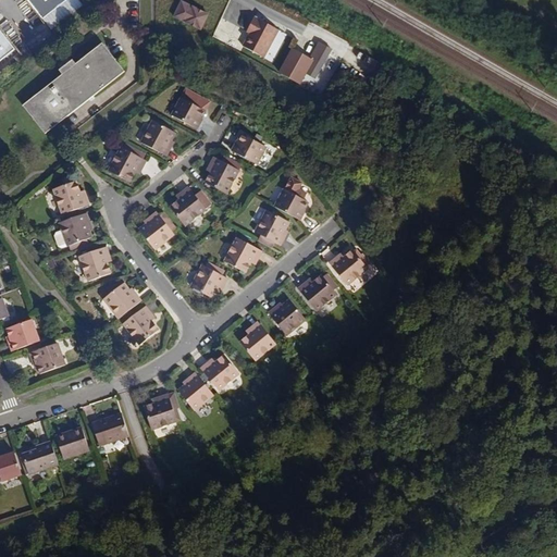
[(27,0),(41,19),(63,0),(27,0)]
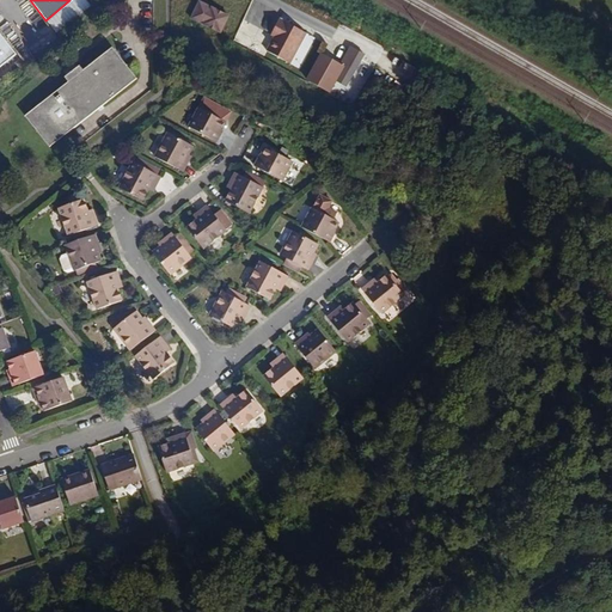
[(230,16),(201,1),(193,18),(221,32),(230,16)]
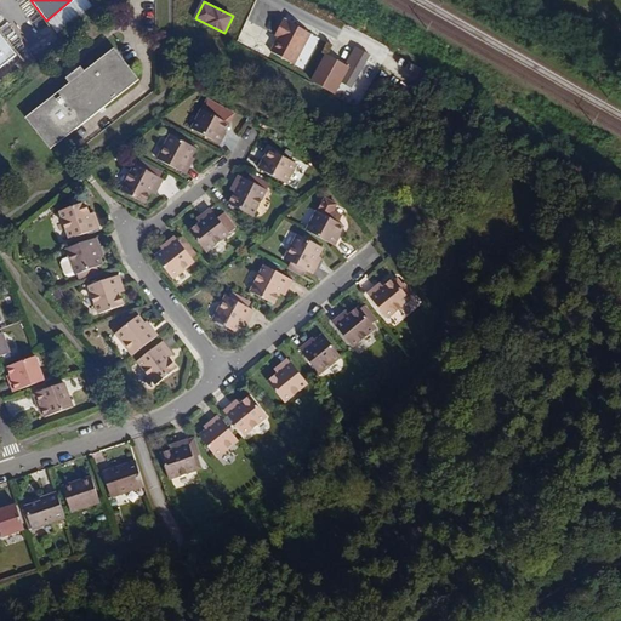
[(313,35),(286,20),(277,35),(280,38),(272,52),(295,66),(313,35)]
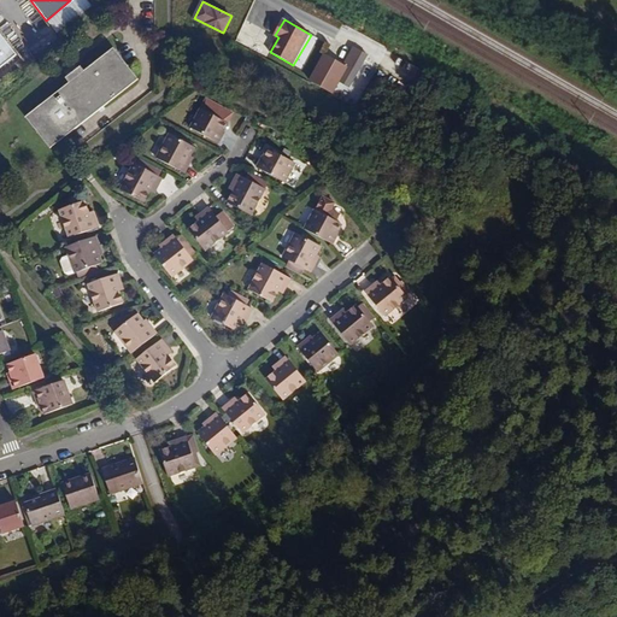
[(0,34),(0,65),(16,53),(0,34)]
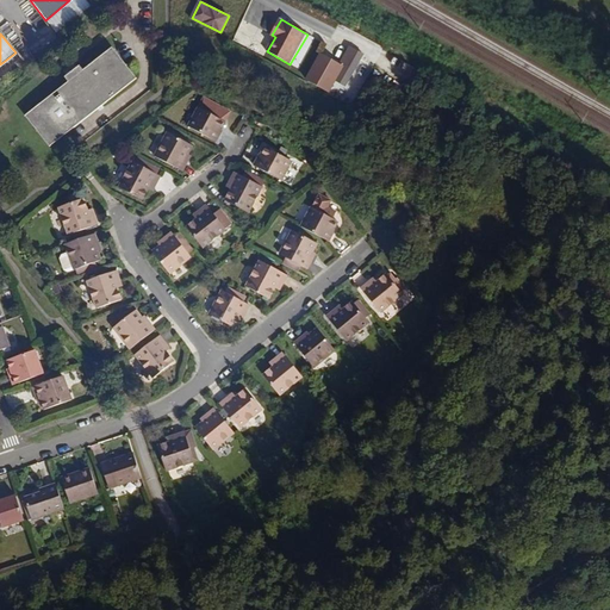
[(67,80),(24,114),(49,145),(136,76),(111,45),(81,68),(78,64),(64,75),(67,80)]
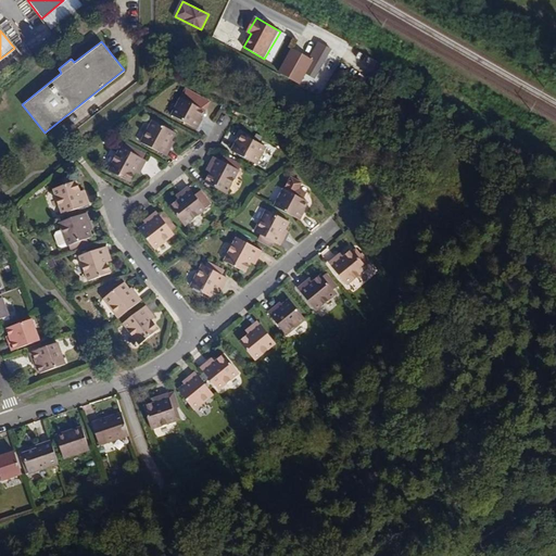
[(319,43),(311,60),(315,62),(307,76),(316,80),(333,51),(319,43)]
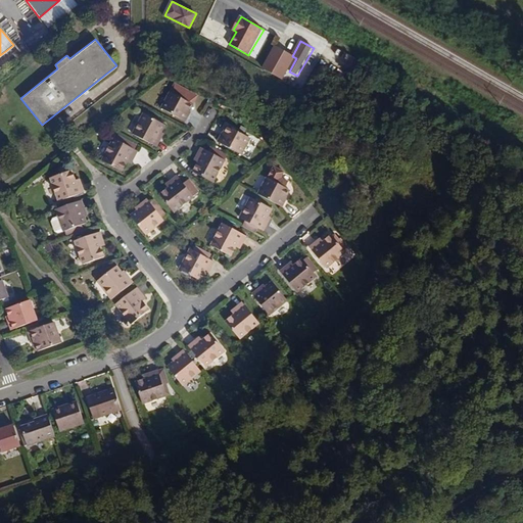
[(292,56),(276,47),(263,70),(283,82),(289,72),(296,58),(292,56)]
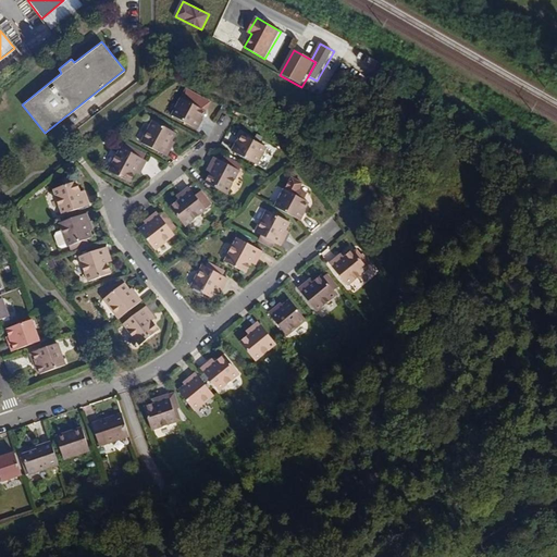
[(206,111),(182,98),(172,115),(197,130),(201,122),(200,121),(206,111)]
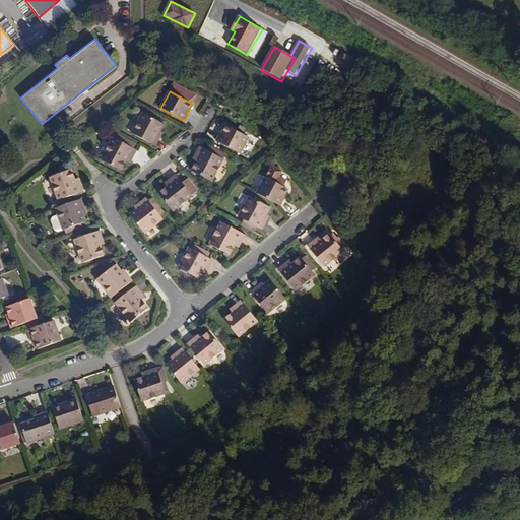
[(165,124),(144,113),(132,133),(156,146),(160,137),(158,136),(160,131),(165,124)]
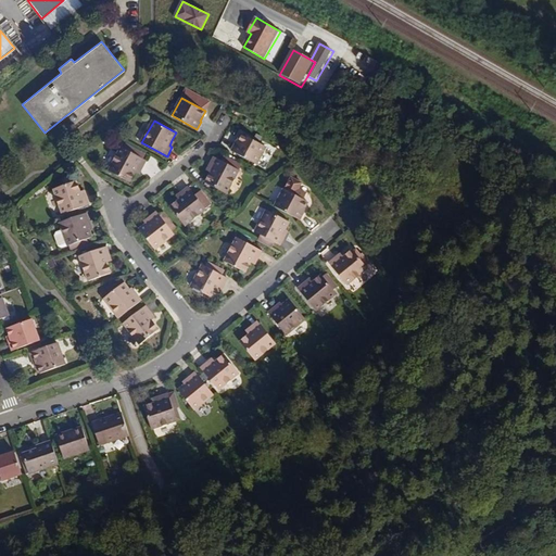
[(267,147),(243,134),(238,143),(237,142),(232,150),(257,164),(267,147)]
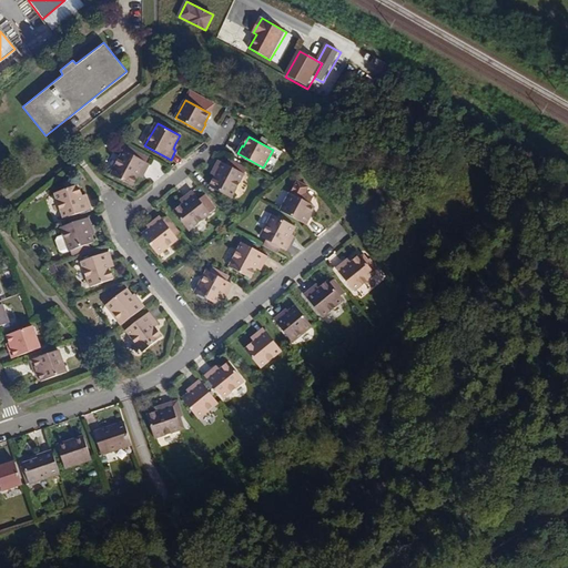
[(128,151),(125,150),(111,174),(132,186),(139,176),(141,171),(145,173),(151,165),(148,163),(139,158),(141,153),(130,148),(128,151)]
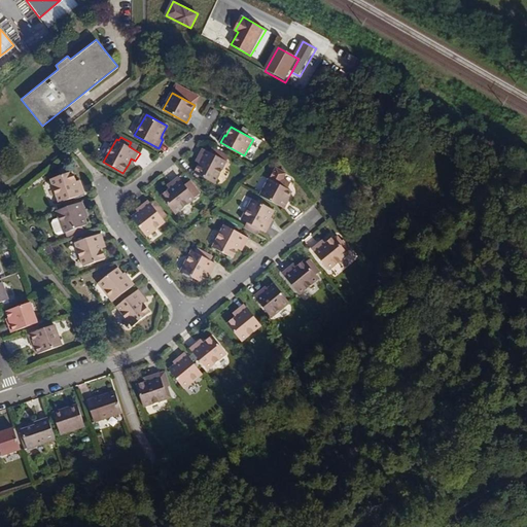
[(139,147),(131,142),(129,146),(137,151),(139,147)]
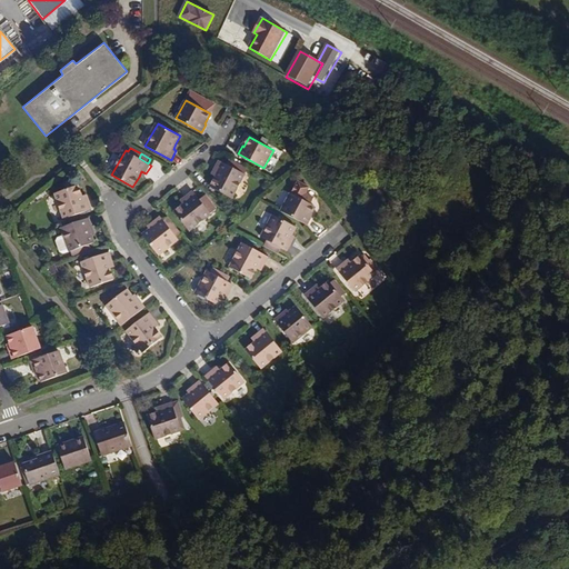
[(222,160),(218,169),(222,172),(219,177),(213,187),(235,199),(248,175),(222,160)]
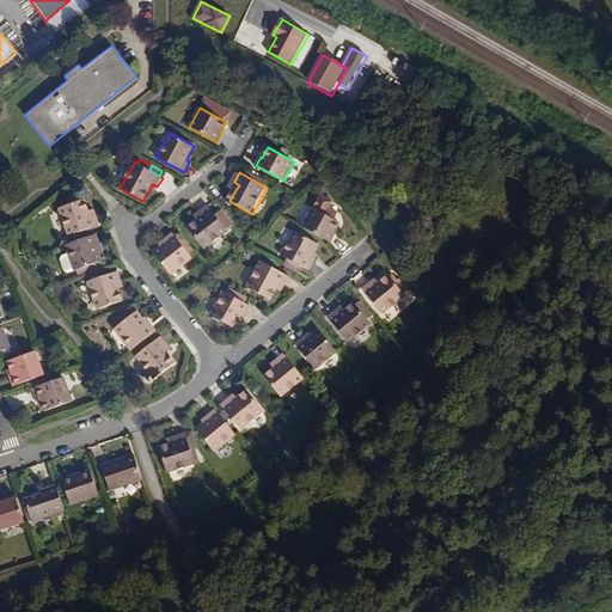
[(90,215),(89,210),(84,199),(81,193),(71,196),(73,202),(60,207),(69,236),(99,225),(96,214),(90,215)]
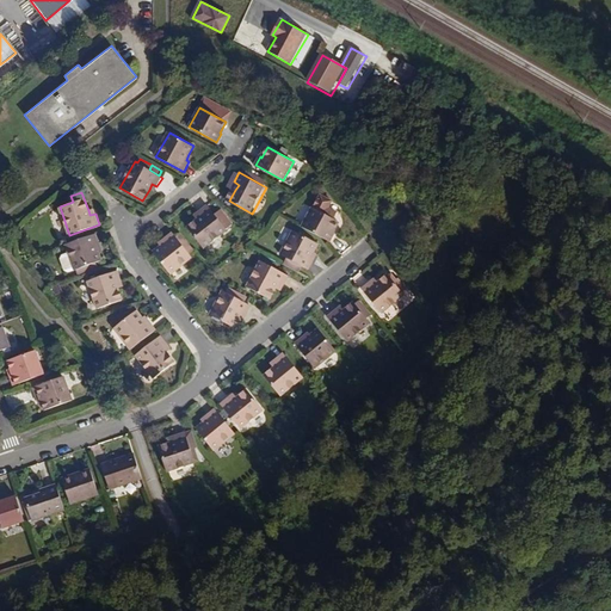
[(320,192),(313,207),(334,218),(338,211),(331,208),(334,199),(320,192)]
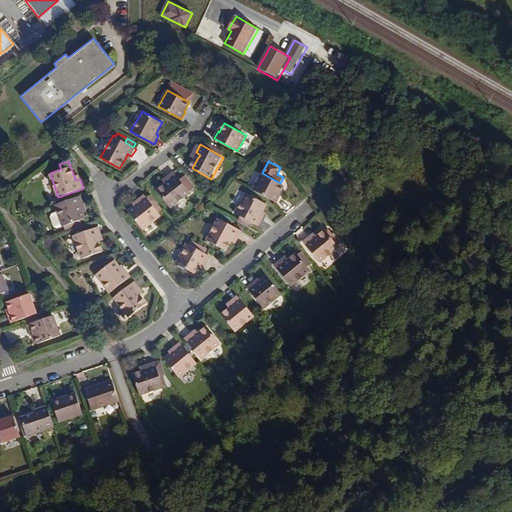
[(159,191),(172,207),(191,192),(196,189),(188,179),(183,183),(175,172),(168,178),(170,182),(167,184),(159,191)]
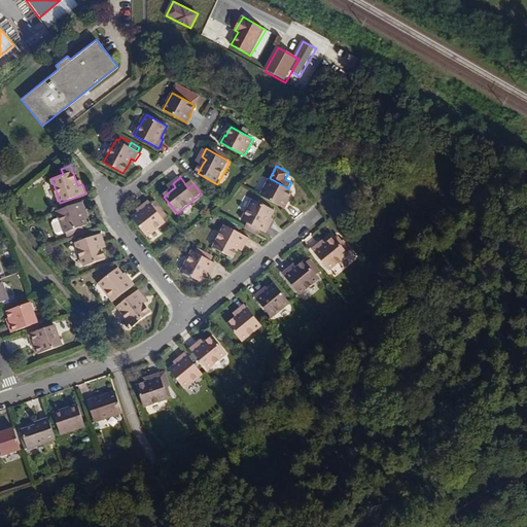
[(260,196),(285,208),(288,201),(287,200),(292,190),(288,188),(270,178),(260,196)]
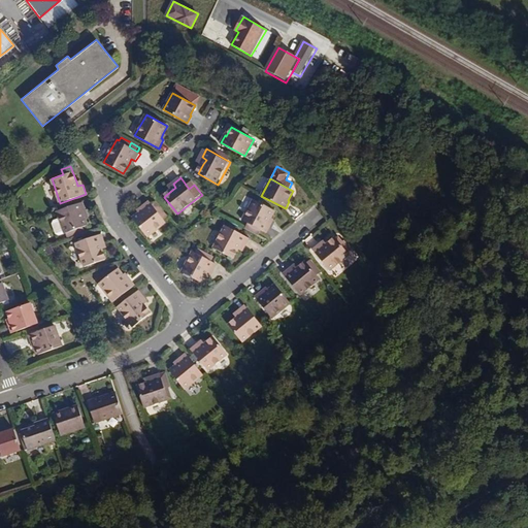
[(275,209),(254,199),(242,220),(267,232),(272,223),(269,222),(271,217),(275,209)]
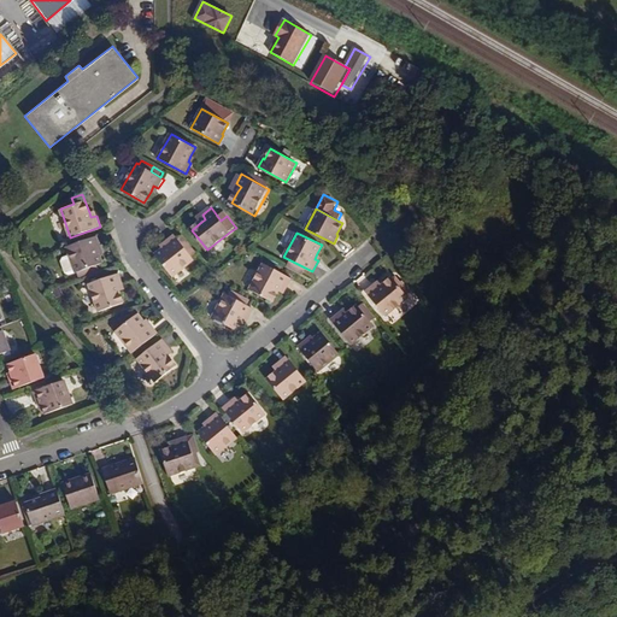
[(98,235),(66,247),(70,254),(63,257),(62,260),(65,272),(69,274),(77,271),(78,276),(98,269),(97,264),(103,263),(99,254),(97,248),(101,247),(98,235)]
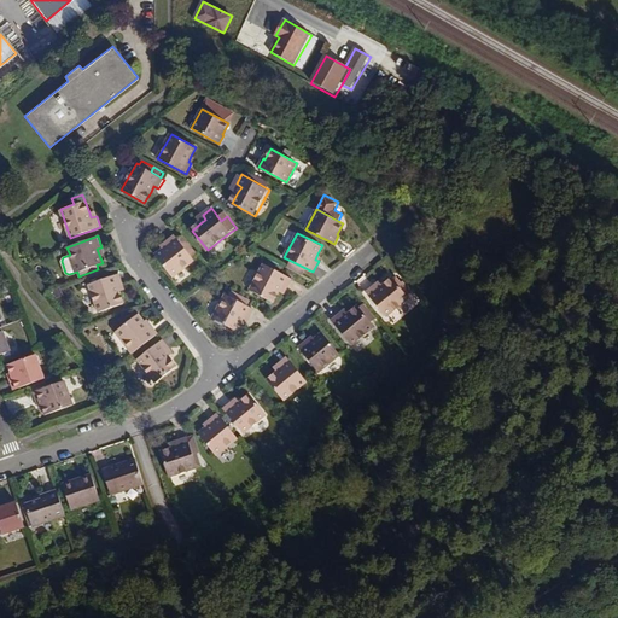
[(179,240),(175,235),(167,242),(169,245),(164,249),(157,255),(174,277),(196,260),(192,256),(197,254),(187,242),(182,244),(179,240)]
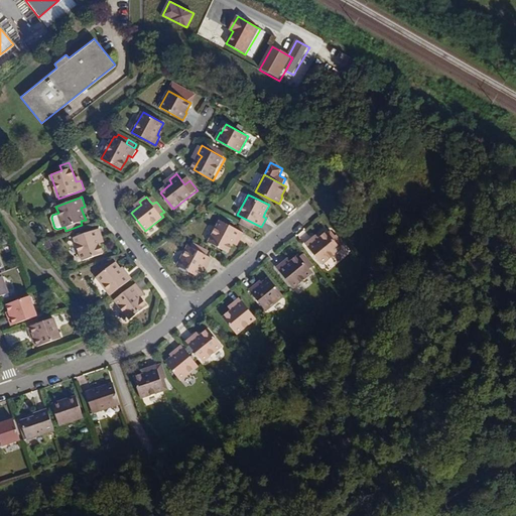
[(228,251),(232,242),(235,238),(239,240),(243,232),(220,220),(209,242),(228,251)]
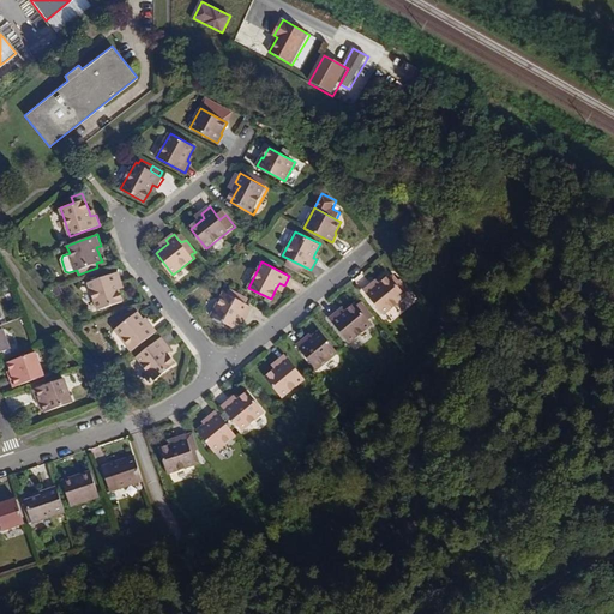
[(119,271),(89,281),(100,309),(122,301),(119,289),(116,284),(122,282),(119,271)]
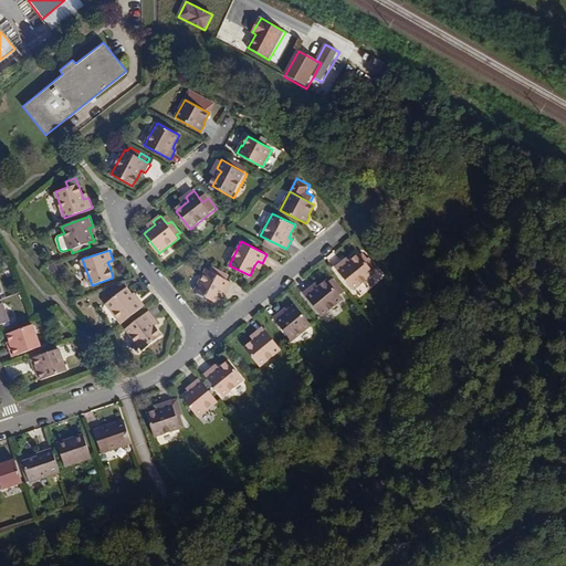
[(359,254),(349,262),(346,264),(344,261),(335,268),(354,290),(374,273),(359,254)]
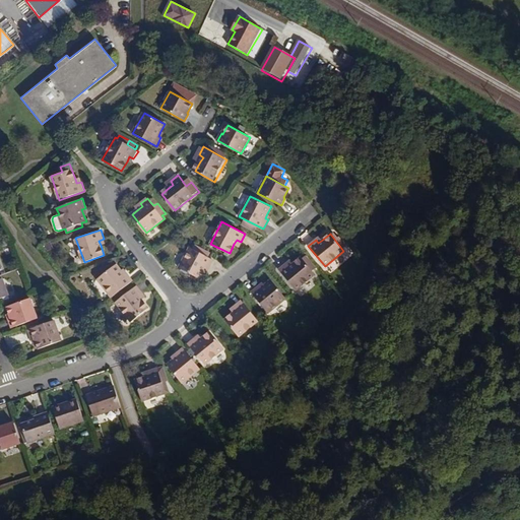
[(205,266),(209,268),(213,259),(208,256),(210,252),(195,244),(193,248),(189,247),(179,267),(200,278),(203,271),(205,266)]
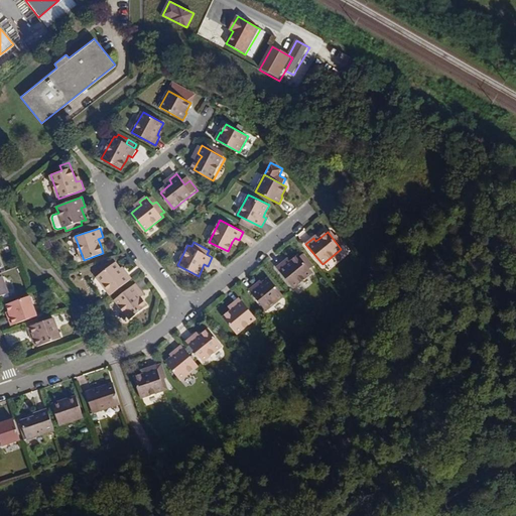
[(298,255),(290,261),(286,264),(284,261),(277,267),(293,287),(312,272),(309,269),(313,265),(303,253),(299,257),(298,255)]
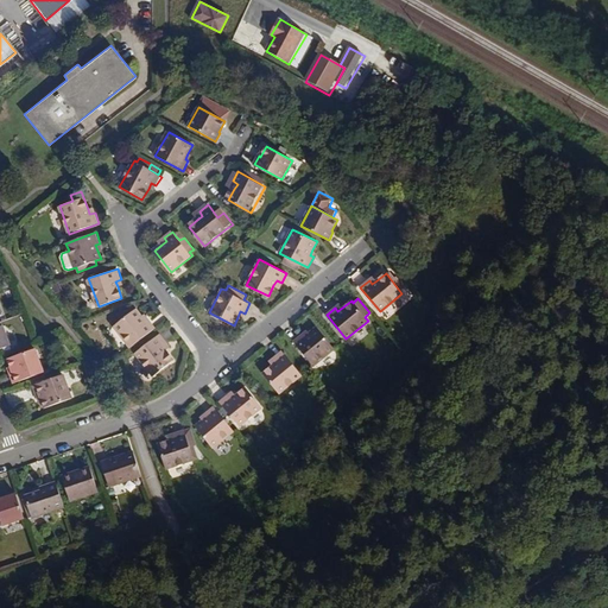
[(115,325),(132,347),(156,328),(149,318),(146,321),(143,315),(137,309),(115,325)]
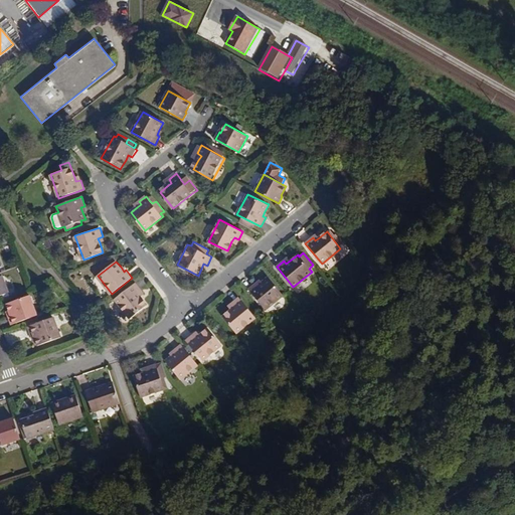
[(269,277),(263,282),(259,285),(256,282),(248,289),(266,309),(283,295),(269,277)]
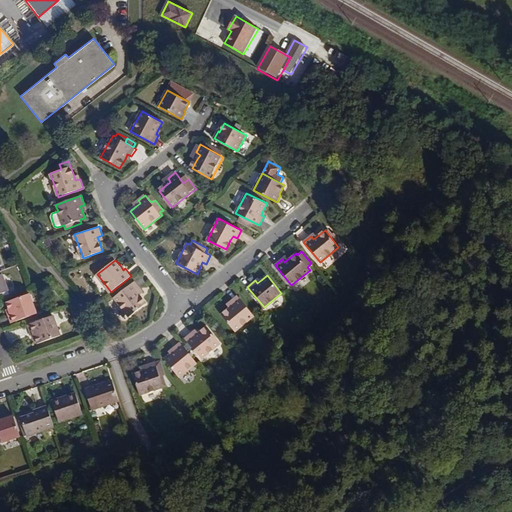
[(5,277),(0,278),(0,296),(10,293),(5,277)]
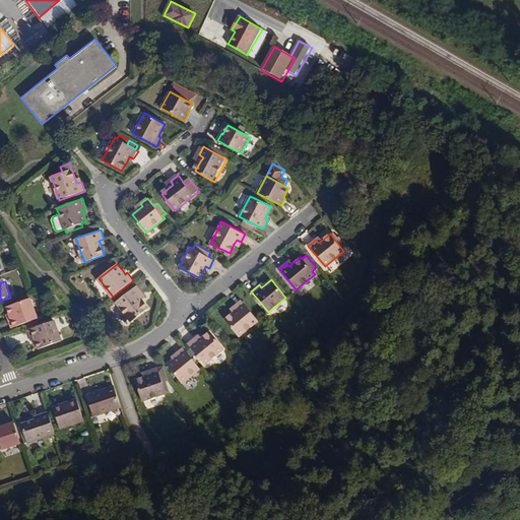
[(143,293),(137,285),(117,302),(132,321),(149,308),(143,299),(140,296),(143,293)]
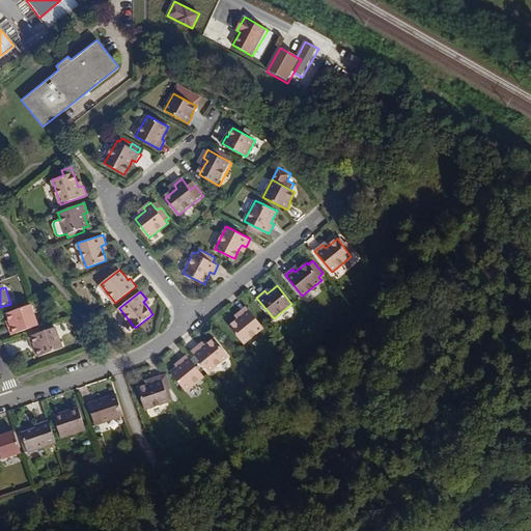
[(247,305),(240,311),(242,315),(238,318),(230,325),(244,342),(263,327),(247,305)]
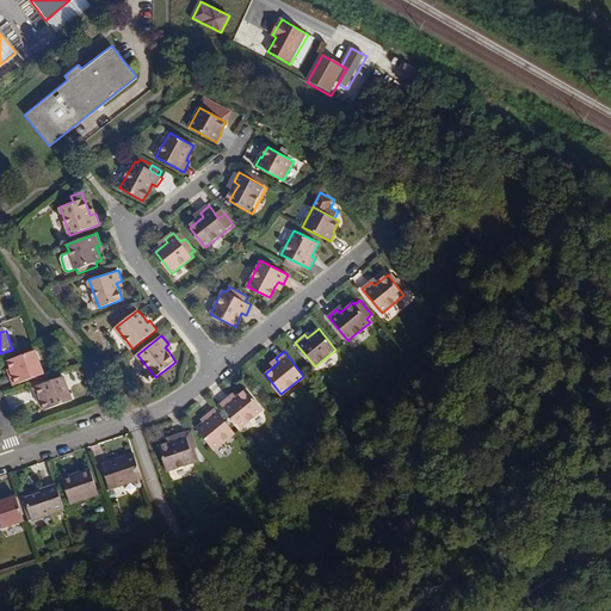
[(16,377),(13,378),(17,388),(47,377),(38,353),(11,363),(13,371),(16,377)]
